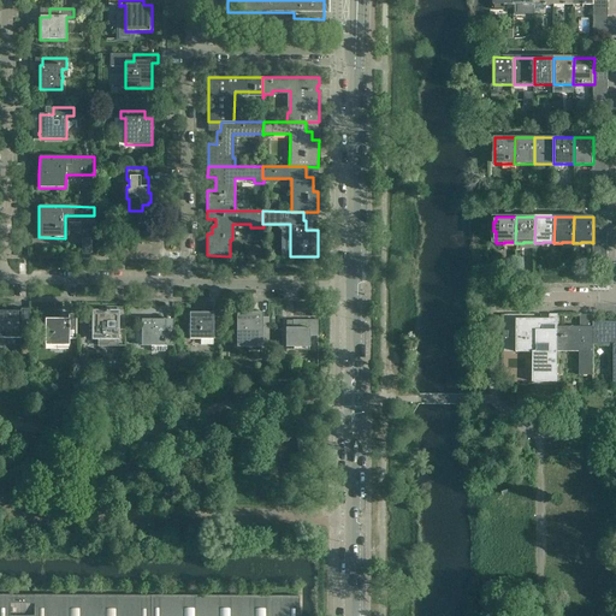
[(220,330),(220,306),(213,306),(213,313),(189,313),(189,339),(213,339),(213,330),(220,330)]
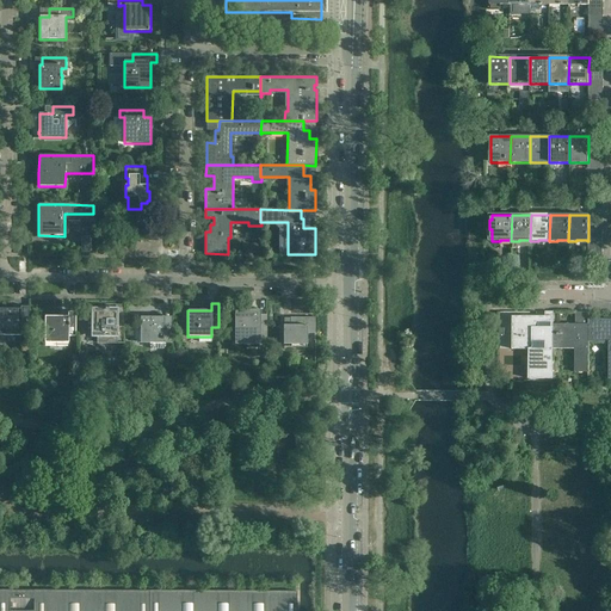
[(29,331),(29,307),(20,307),(20,309),(0,309),(0,328),(2,328),(2,335),(20,335),(20,331),(29,331)]
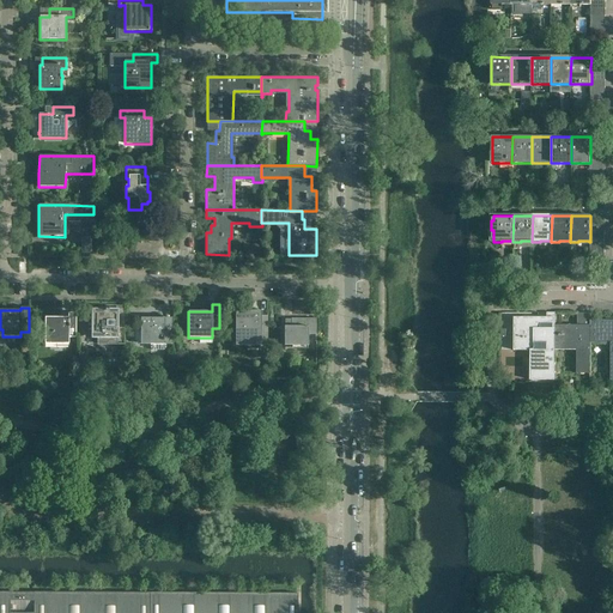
[(125,345),(125,317),(116,317),(116,311),(109,311),(109,309),(105,309),(105,313),(101,313),(101,311),(93,310),(92,322),(85,321),(85,334),(91,334),(91,339),(98,339),(98,345),(125,345)]
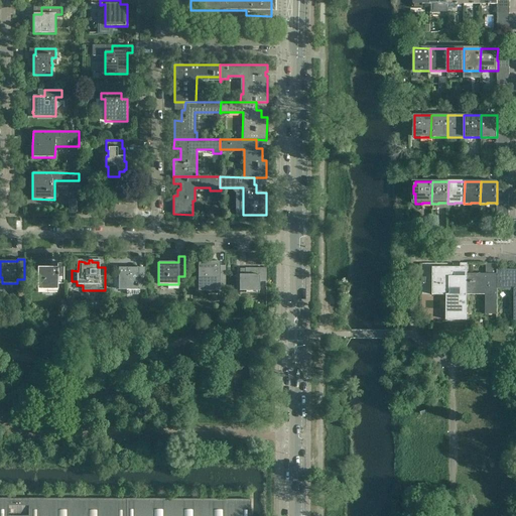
[(63,284),(63,263),(57,263),(57,267),(37,267),(37,289),(57,289),(57,284),(63,284)]
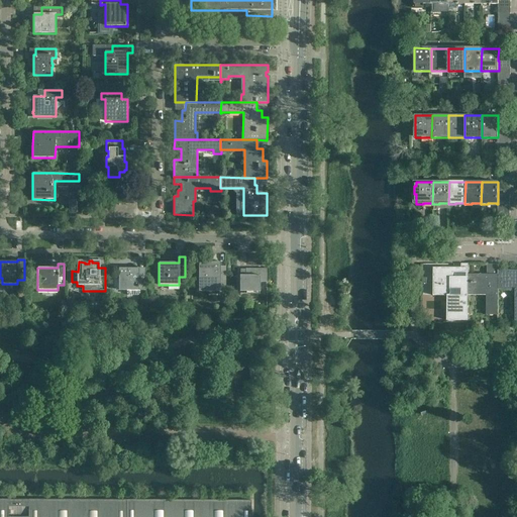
[(468,320),(468,293),(468,274),(468,264),(461,264),(461,277),(455,277),(455,275),(454,274),(454,268),(433,268),(433,289),(453,289),(452,314),(450,313),(450,320),(468,320)]
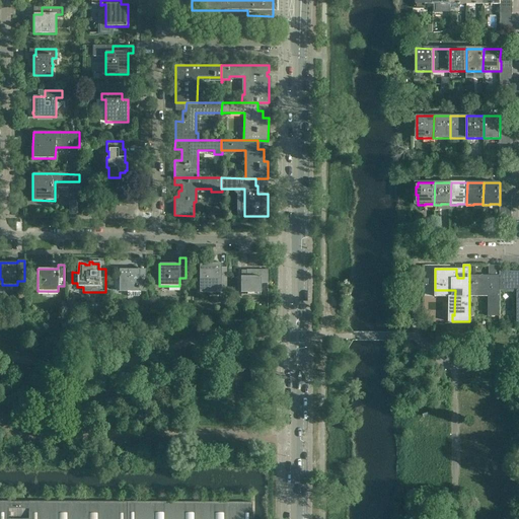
[(500,316),(500,291),(500,271),(500,265),(493,265),(493,275),(469,275),(469,294),(489,294),(489,316),(500,316)]
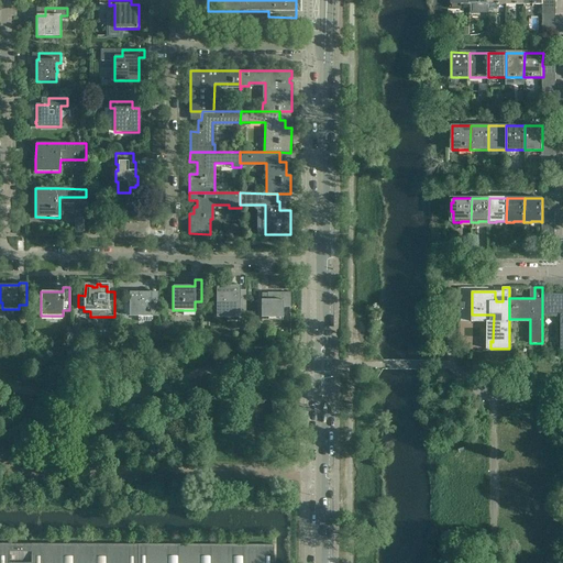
[(157,316),(158,294),(151,294),(151,293),(130,293),(130,316),(157,316)]
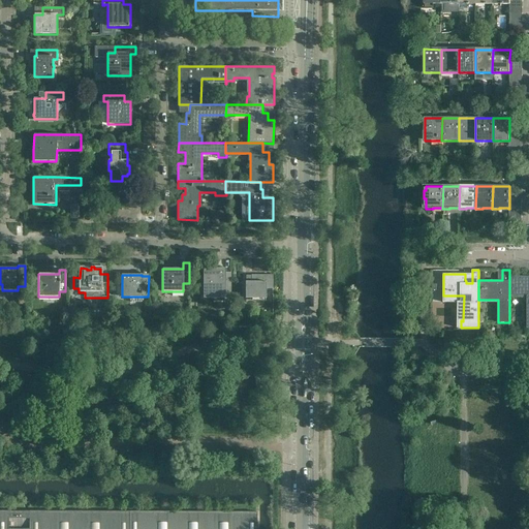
[(230,303),(230,280),(224,280),(224,275),(217,275),(217,277),(213,277),(213,275),(204,275),(204,298),(213,298),(213,294),(224,294),(224,303),(230,303)]
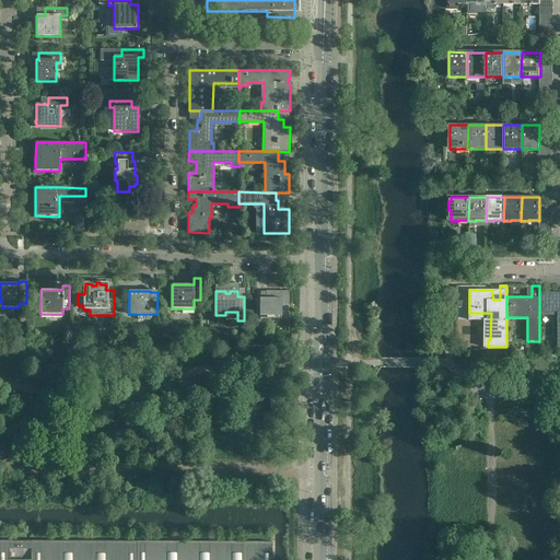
[(289,305),(289,291),(266,291),(266,299),(259,299),(259,316),(281,316),(281,305),(289,305)]
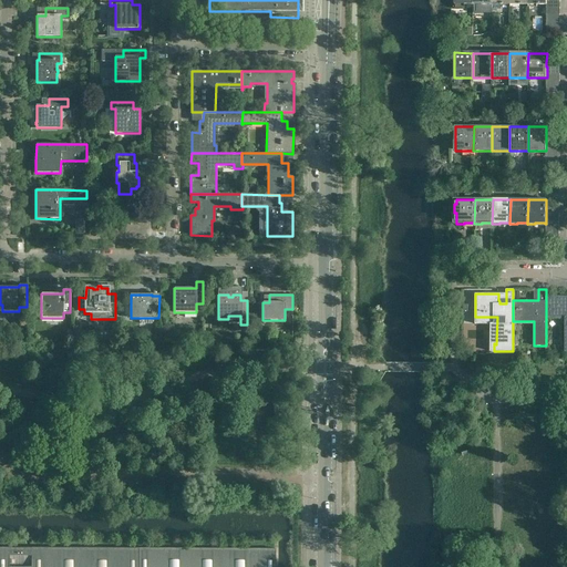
[(566,296),(546,296),(546,318),(565,318),(565,352),(566,351),(566,296)]
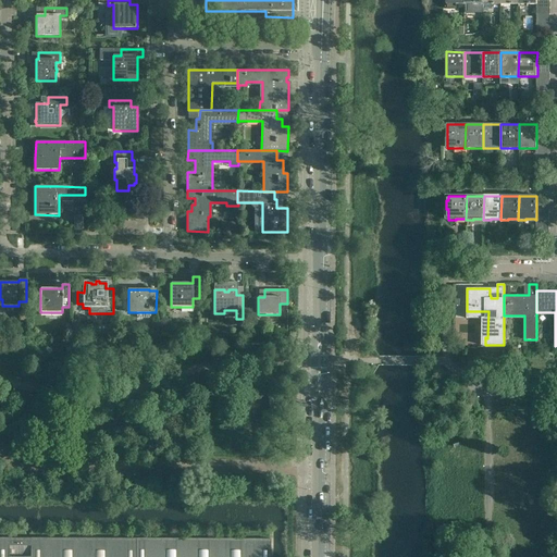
[(270,556),(270,540),(0,537),(0,556),(270,556)]
